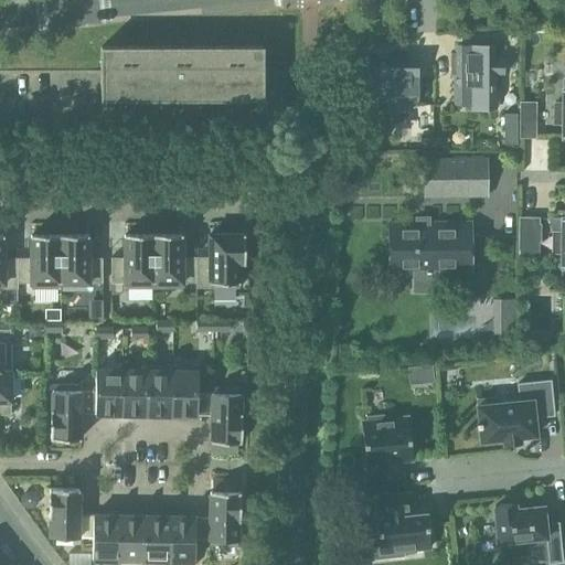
[(156,46),(103,46),(102,48),(100,48),(100,49),(100,98),(100,99),(102,99),(156,99),(156,46)]
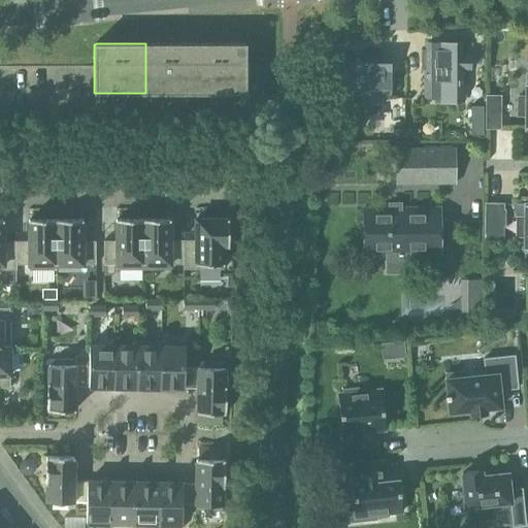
[(145,43),(145,93),(195,93),(195,43),(145,43)]
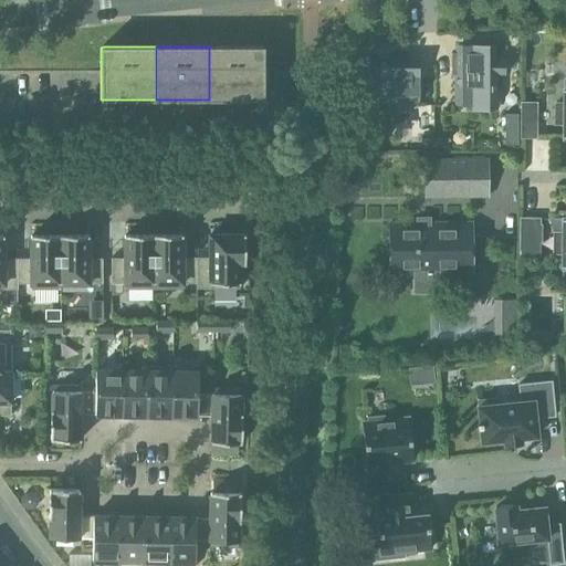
[(209,46),(209,100),(262,100),(263,100),(263,98),(263,48),(262,46),(209,46)]
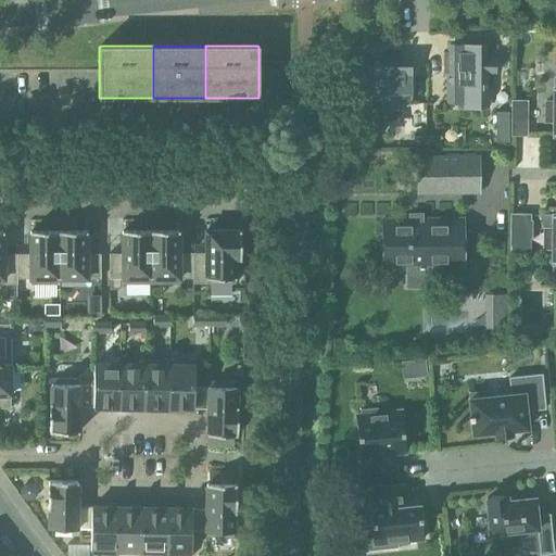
[(443,59),(443,79),(446,79),(447,110),(490,109),(490,80),(496,80),(496,58),(489,58),(489,50),(453,51),(453,58),(443,59)]
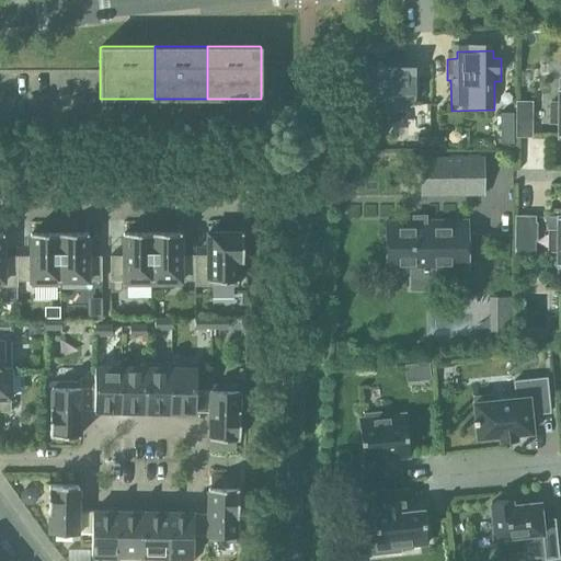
[(407,58),(386,58),(386,61),(355,61),(356,105),(385,104),(385,111),(408,111),(408,104),(415,104),(414,67),(407,67),(407,58)]
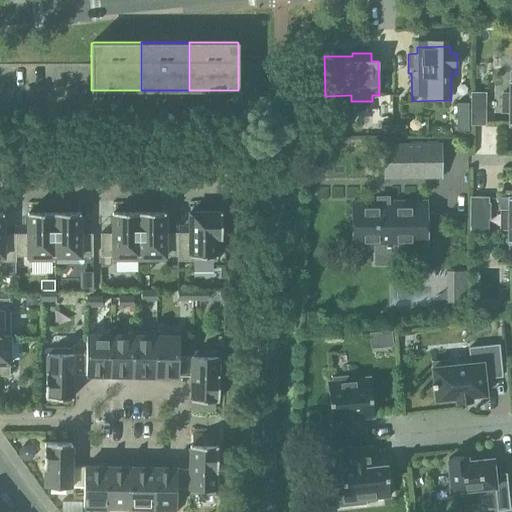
[(510,94),(502,94),(502,112),(510,112),(510,125),(511,125),(511,131),(511,130),(511,70),(510,71),(510,94)]
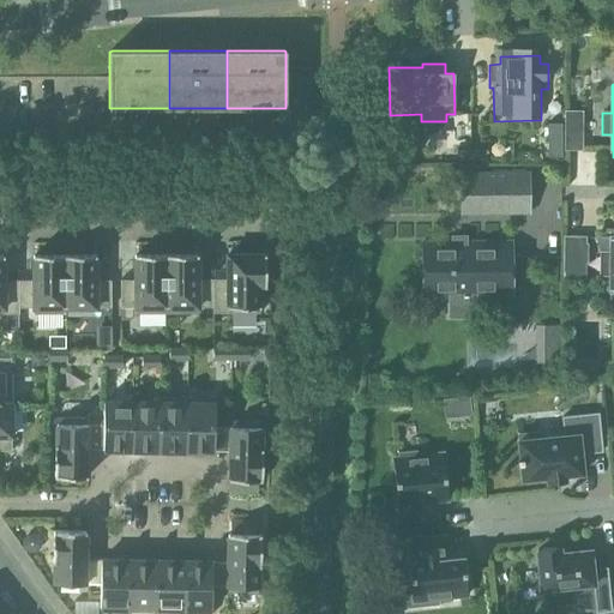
[(566,112),(565,149),(582,149),(582,112),(566,112)]
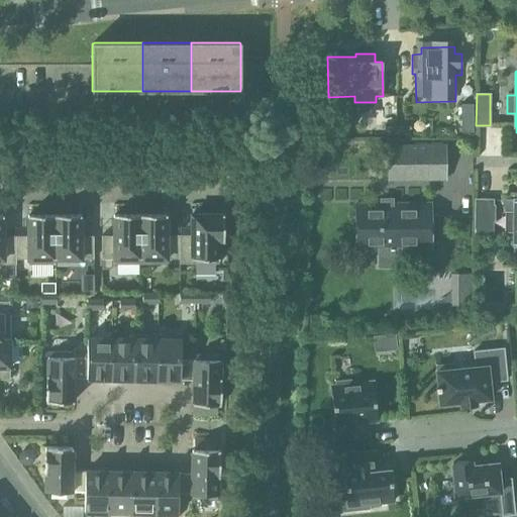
[(473,107),(460,107),(460,135),(473,135),(473,107)]
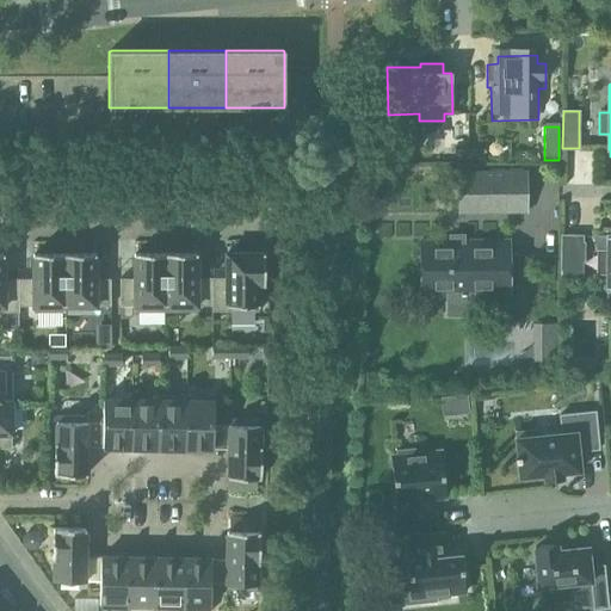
[(469,152),(455,152),(455,161),(469,161),(469,152)]
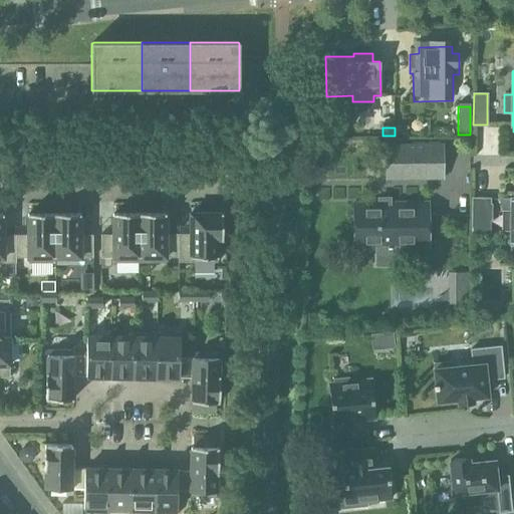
[(408,127),(395,127),(395,136),(407,136),(408,127)]
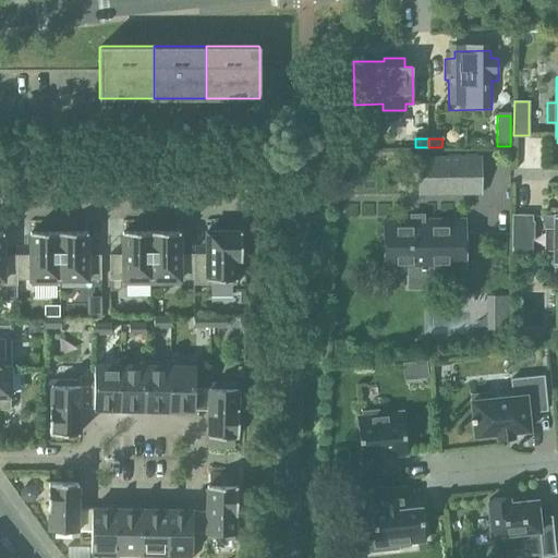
[(421,193),(482,193),(482,158),(421,158),(421,193)]
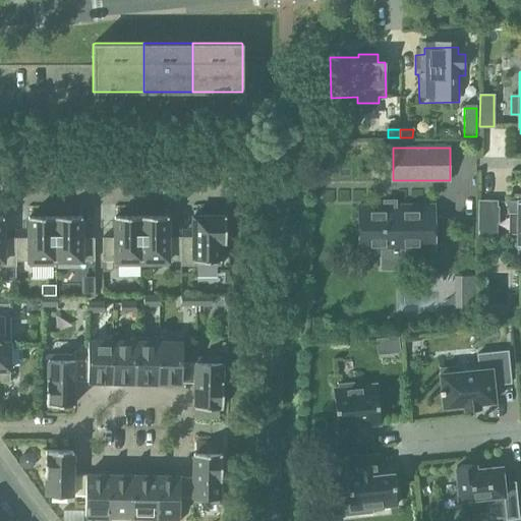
[(518,232),(517,256),(520,255),(520,194),(520,195),(520,201),(518,201),(518,215),(510,215),(510,232),(518,232)]
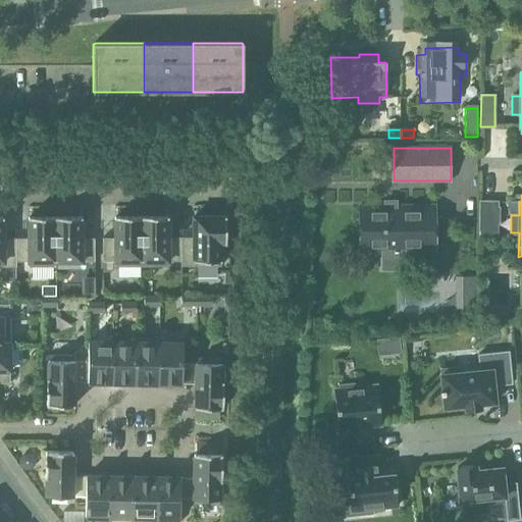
[(492,233),(493,202),(480,202),(479,233),(492,233)]
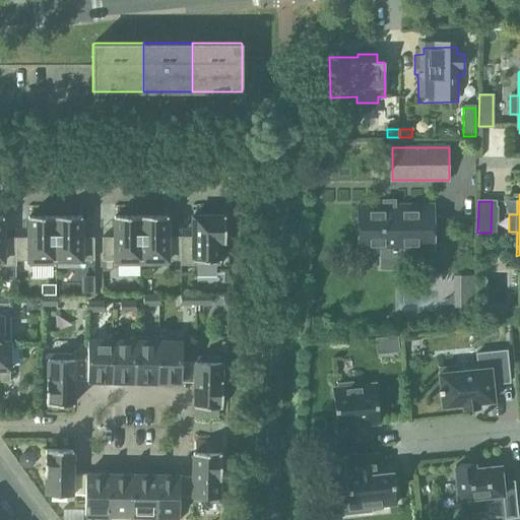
[(359,251),(434,251),(434,204),(359,204),(359,251)]
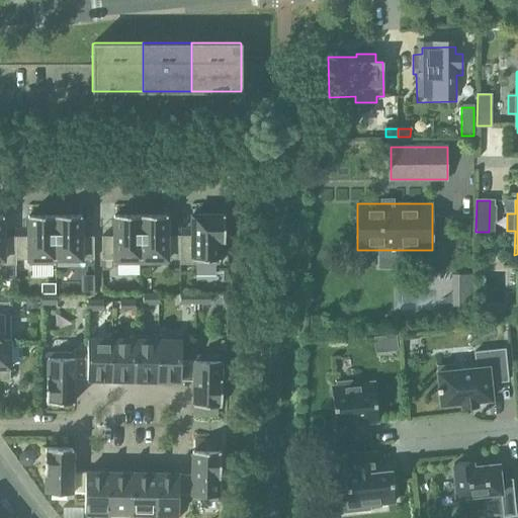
[(0,214),(0,264),(16,265),(15,237),(4,237),(3,216),(0,214)]
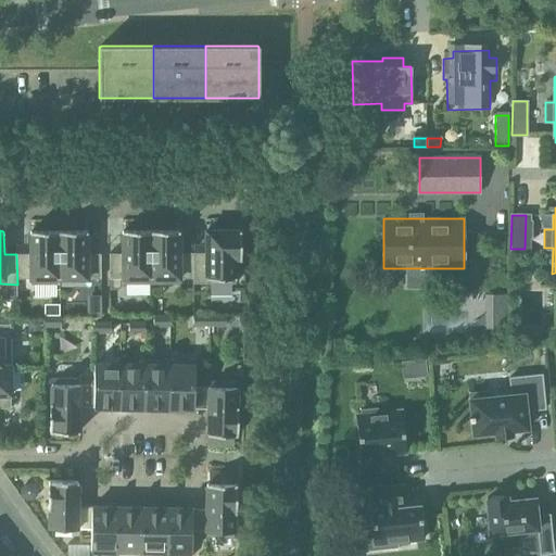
[(151,283),(151,230),(123,230),(123,253),(109,253),(109,290),(116,290),(123,283),(151,283)]
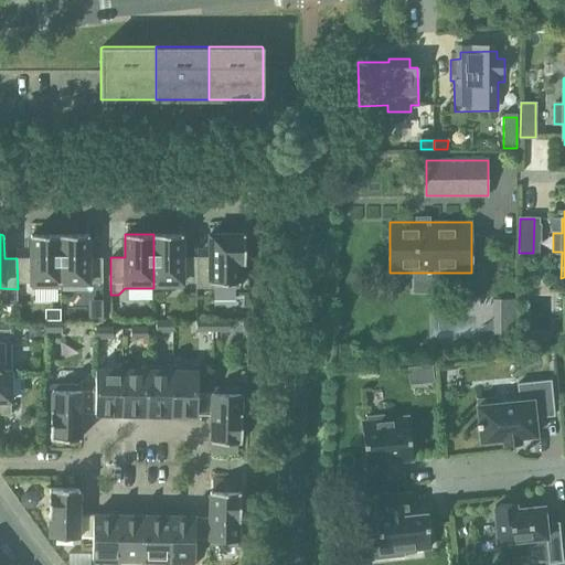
[(195,288),(196,288),(195,257),(182,257),(182,234),(153,234),(153,288),(182,288),(182,283),(195,283),(195,288)]
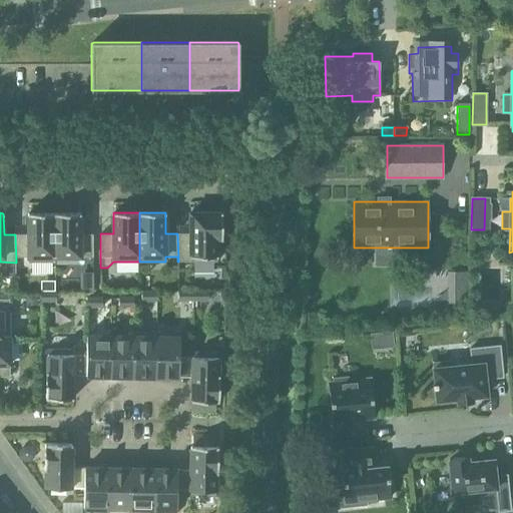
[(177,233),(178,262),(217,262),(217,239),(221,239),(221,212),(190,212),(190,233),(177,233)]
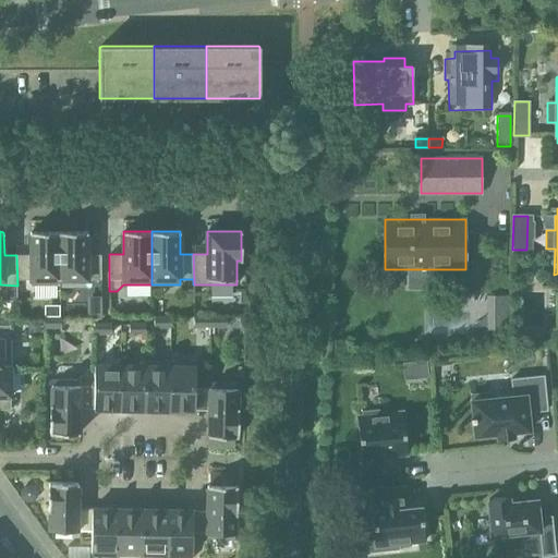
[(31,286),(59,284),(59,232),(31,232),(31,255),(16,255),(17,286),(17,280),(31,280),(31,286)]
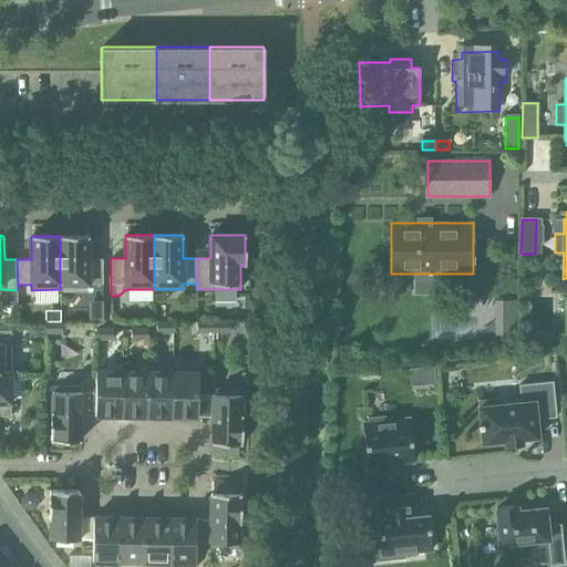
[(60,236),(60,289),(61,289),(61,285),(84,285),(103,284),(103,258),(89,258),(89,236),(60,236)]
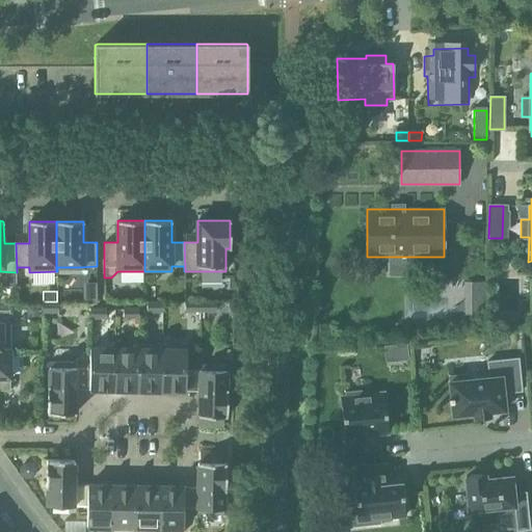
[(0,350),(9,350),(9,303),(0,302),(0,350)]
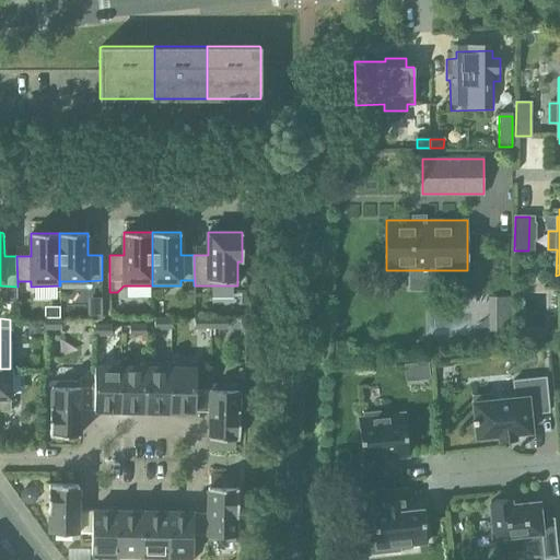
[(171,318),(154,318),(154,328),(171,328),(171,318)]
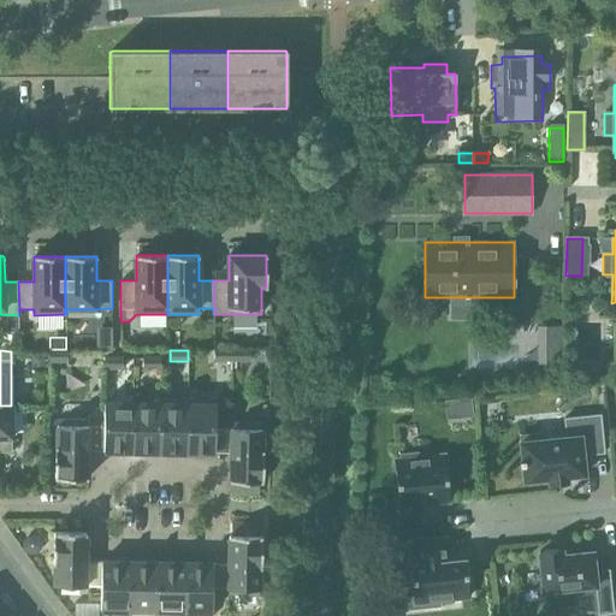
[(232,350),(214,350),(214,361),(232,361),(232,350)]
